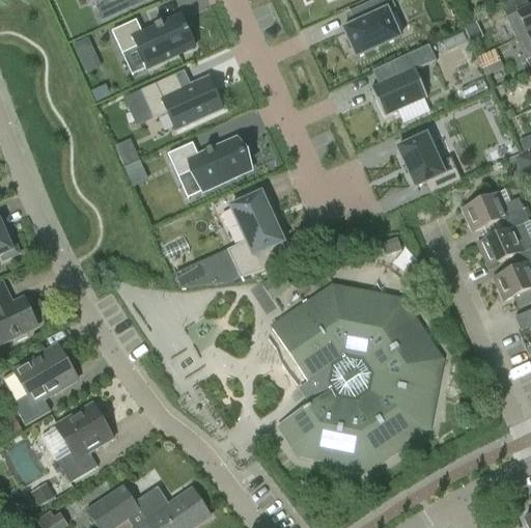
[(104,21),(134,7),(131,0),(110,0),(111,2),(98,7),(104,21)]
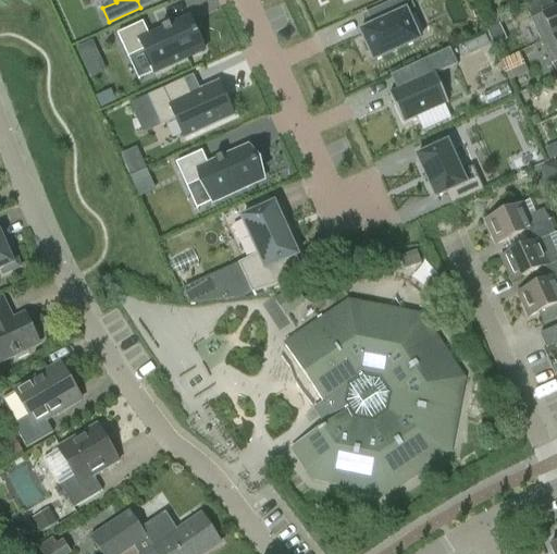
[(416,7),(412,0),(391,0),(367,11),(373,24),(360,29),(374,60),(420,38),(407,10),(416,7)]
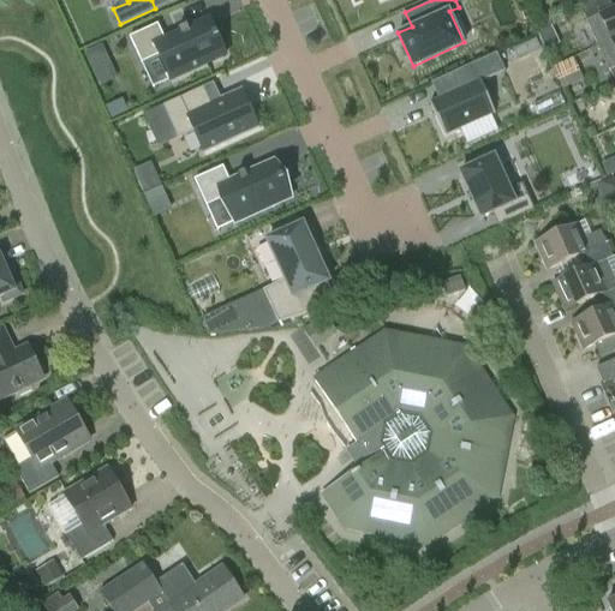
[(592,0),(580,6),(598,43),(614,34),(614,4),(613,6),(610,0),(592,0)]
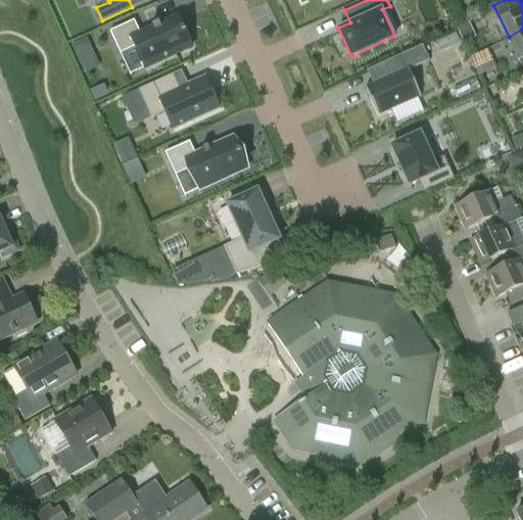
[(178,14),(131,36),(145,66),(192,45),(178,14)]
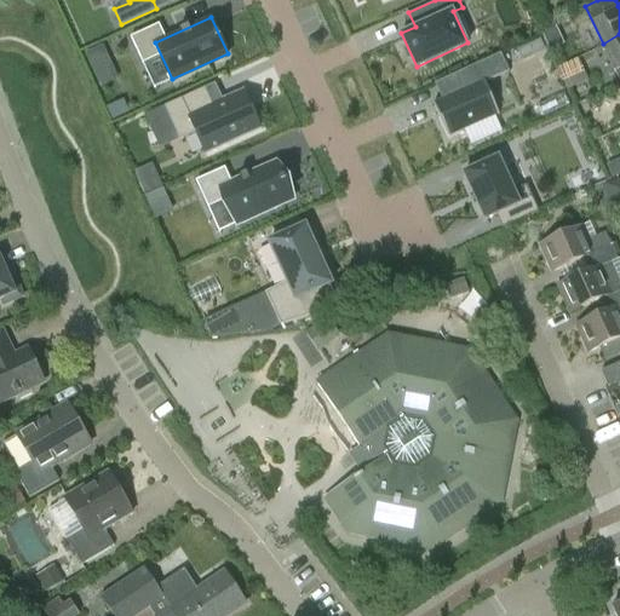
[(558,30),(554,19),(540,27),(545,36),(558,30)]
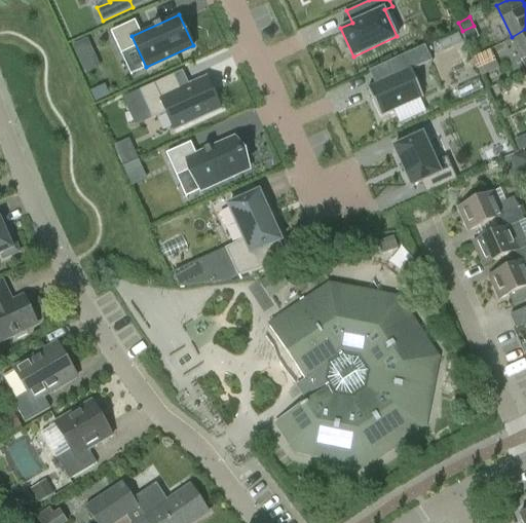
[(525,29),(512,37),(525,67),(525,29)]
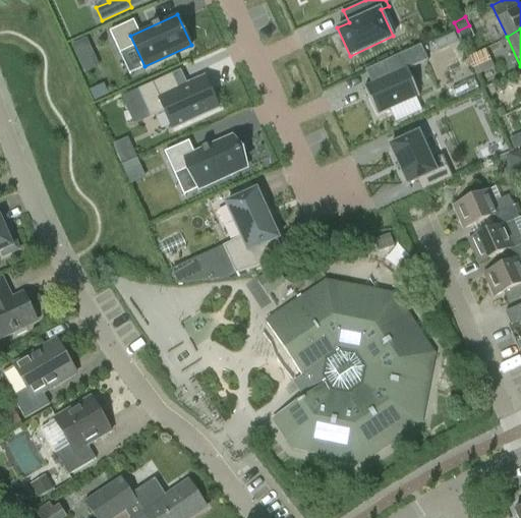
[(454,31),(445,36),(448,44),(458,39),(454,31)]
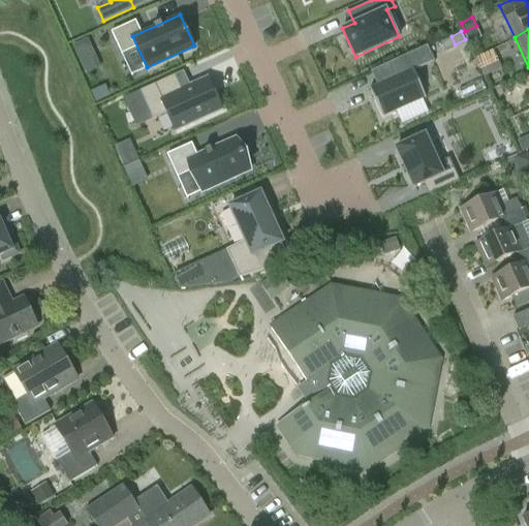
[(88,37),(71,43),(84,71),(100,64),(88,37)]
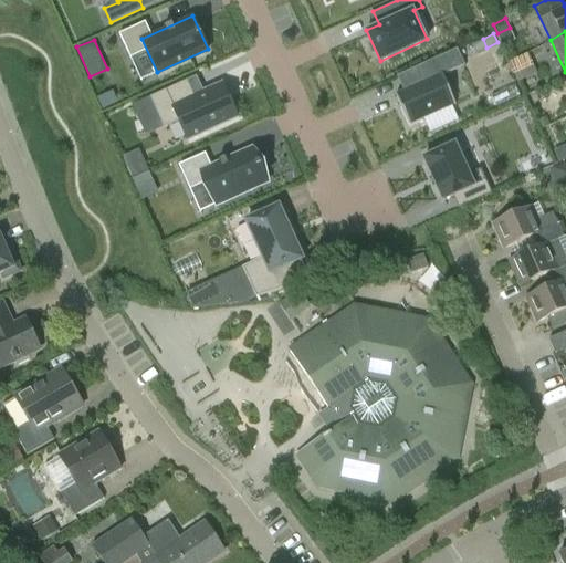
[(401,74),(408,87),(396,93),(409,123),(456,102),(442,74),(464,64),(457,48),(397,74),(397,76),(401,74)]
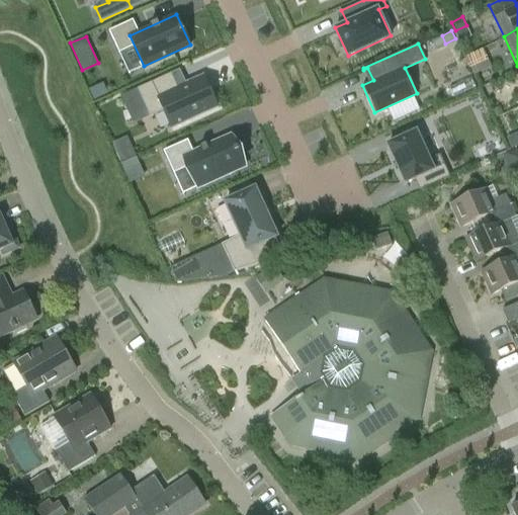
[(483,46),(466,54),(475,71),(491,63),(483,46)]
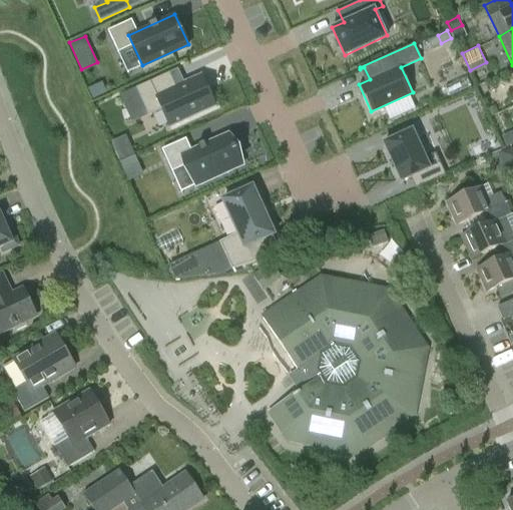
[(215,103),(201,74),(175,86),(168,71),(136,86),(148,114),(162,108),(169,124),(215,103)]
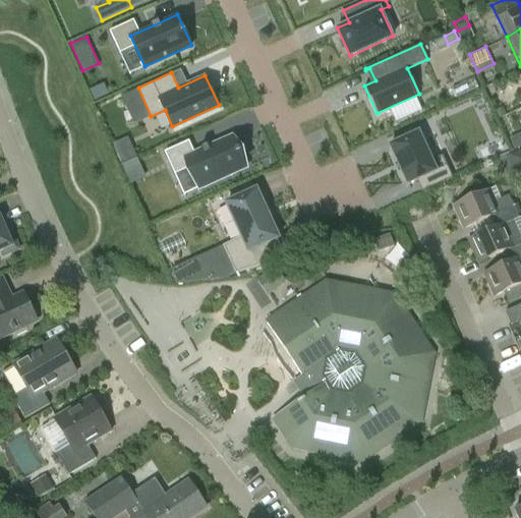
[(456,96),(478,85),(474,76),(452,87),(456,96)]
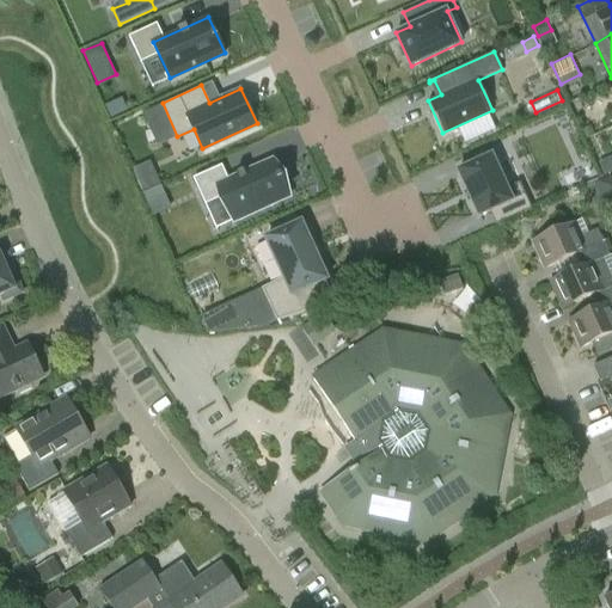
[(585,137),(595,133),(591,123),(580,129),(585,137)]
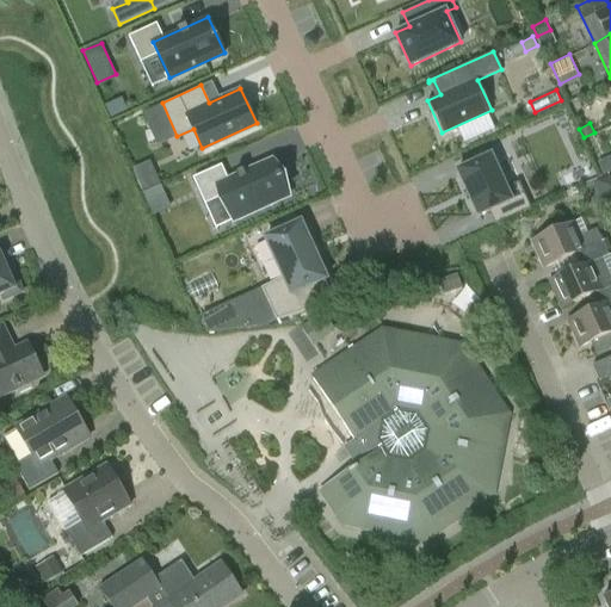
[(565,191),(553,165),(538,171),(524,140),(492,155),(512,199),(530,191),(536,204),(565,191)]
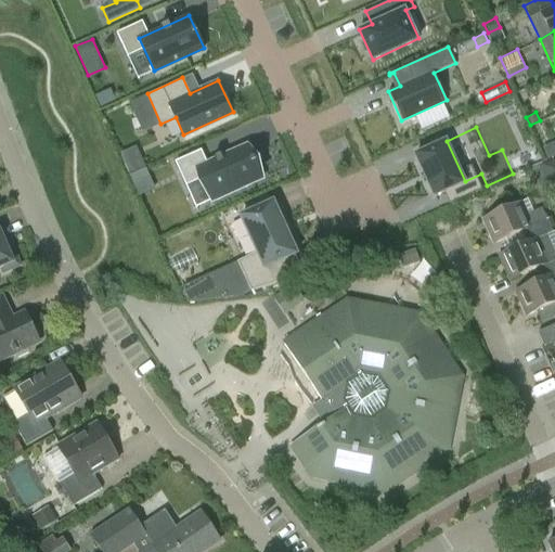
[(554,153),(554,139),(542,145),(547,157),(554,153)]
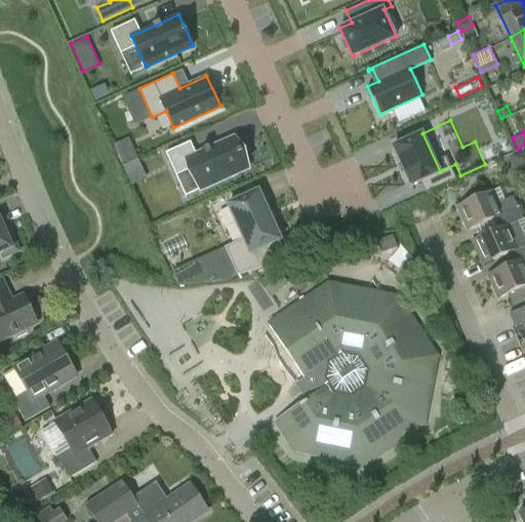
[(114,142),(131,182),(147,174),(128,134),(114,142)]
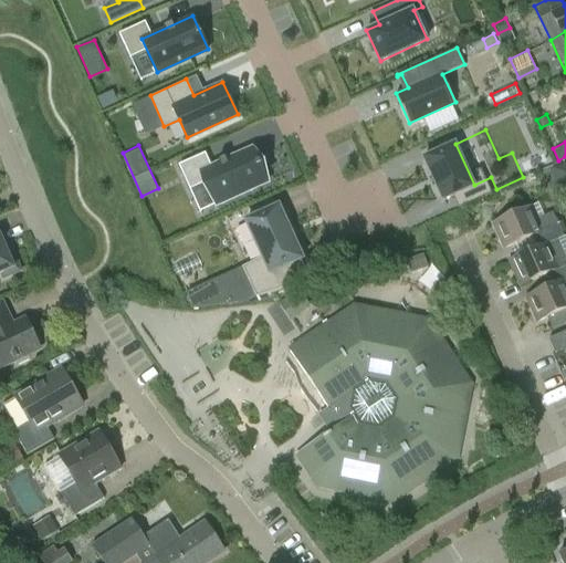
[(252,147),(201,170),(217,204),(266,180),(252,147)]
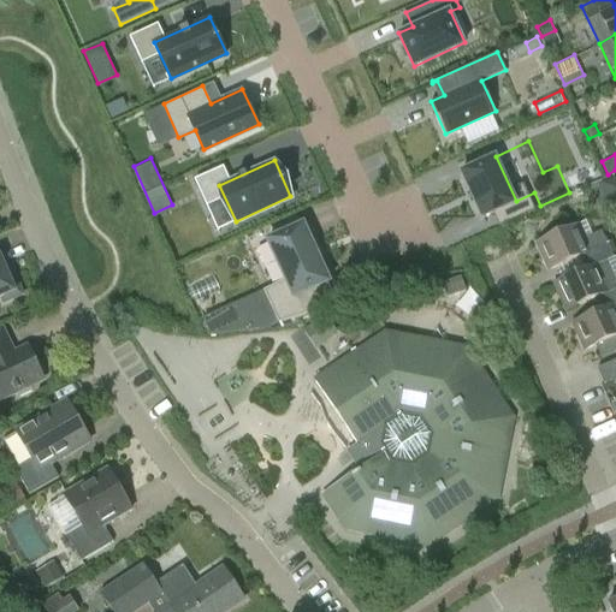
[(610,192),(615,190),(615,180),(614,176),(600,180),(604,190),(610,192)]
